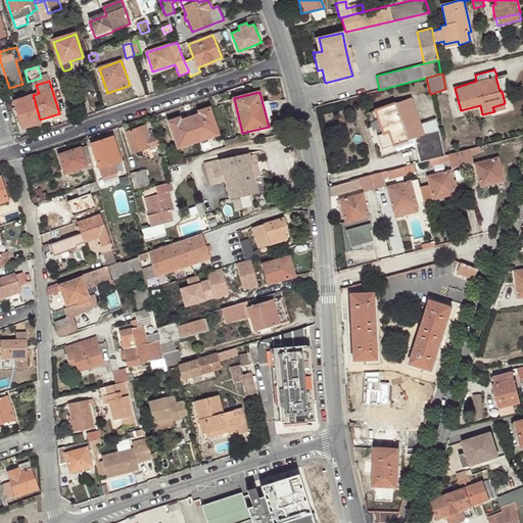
[(21,130),(41,124),(40,120),(33,95),(32,94),(12,101),(21,130)]
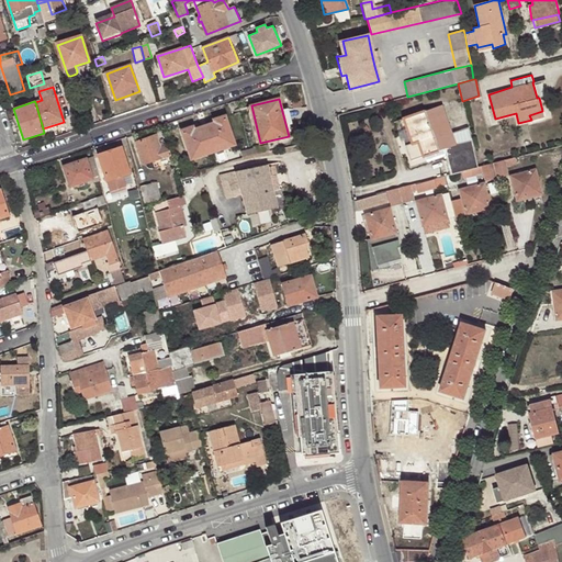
[(445,148),(450,175),(472,168),(478,167),(469,127),(451,132),(441,104),(403,117),(412,145),(406,146),(411,160),(424,156),(445,148)]
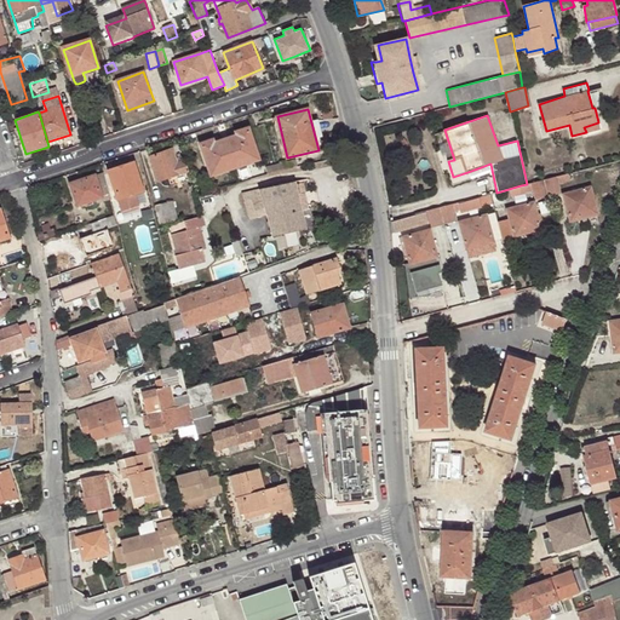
[(216,141),(201,145),(212,176),(236,168),(260,160),(251,130),(236,133),(236,137),(216,144),(216,141)]
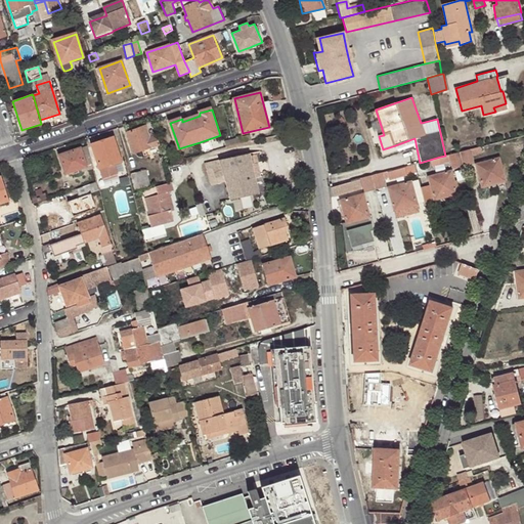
[(200,113),(182,119),(182,122),(200,116),(200,113)]
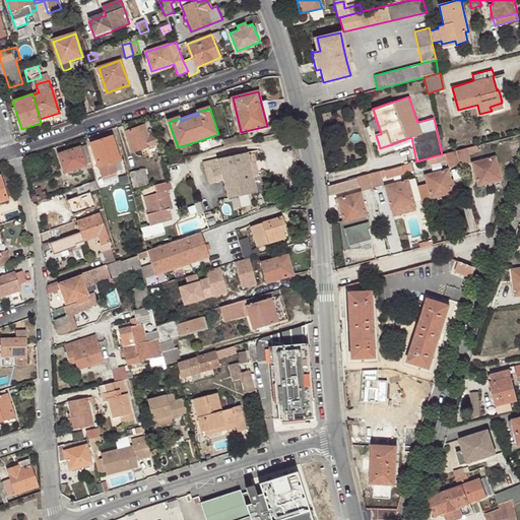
[(133,152),(141,149),(155,144),(158,144),(154,135),(148,137),(143,126),(126,131),(133,152)]
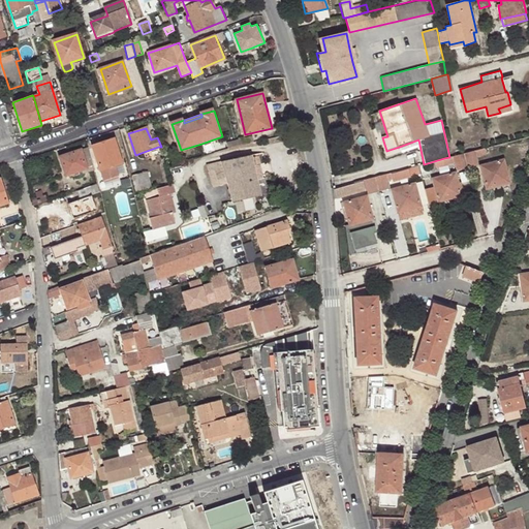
[(238,139),(239,145),(253,142),(252,136),(238,139)]
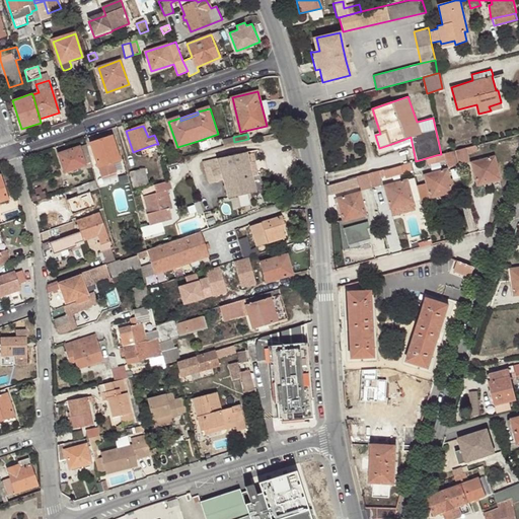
[(113,136),(91,143),(102,176),(117,171),(114,162),(121,159),(113,136)]
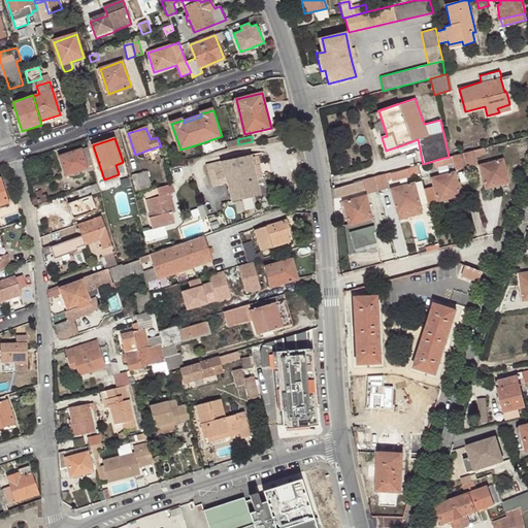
[(158,146),(143,152),(145,159),(161,154),(158,146)]
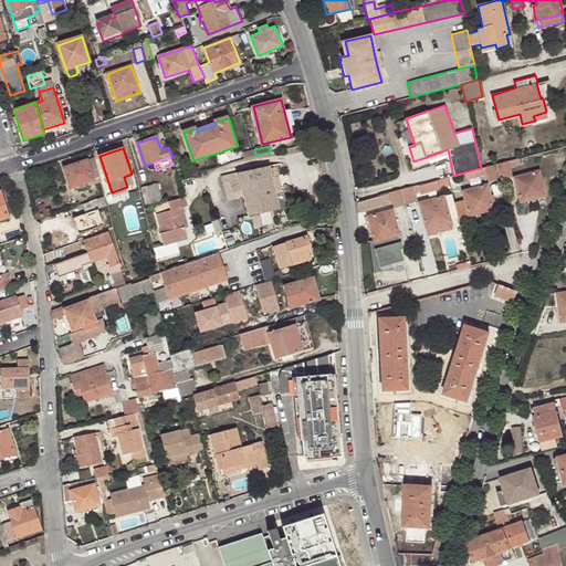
[(520,164),(519,158),(498,164),(501,178),(512,176),(510,167),(520,164)]
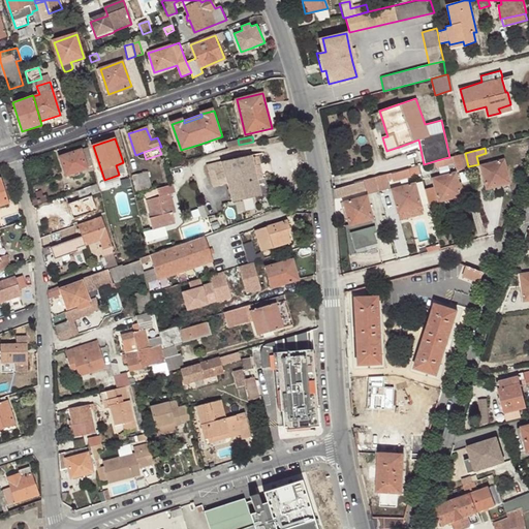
[(81,150),(60,157),(66,176),(88,169),(81,150)]
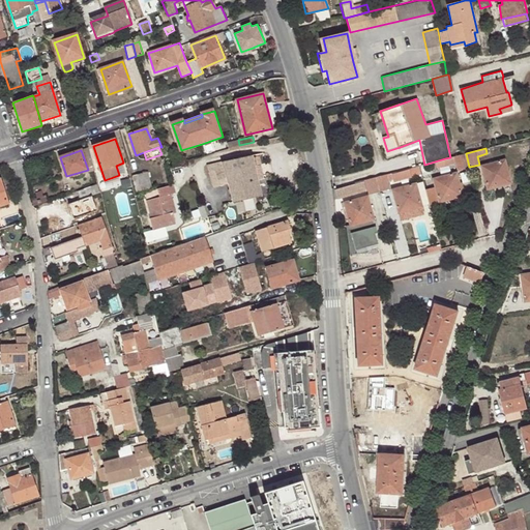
[(458,170),(469,167),(466,153),(450,157),(445,158),(447,165),(455,163),(458,170)]
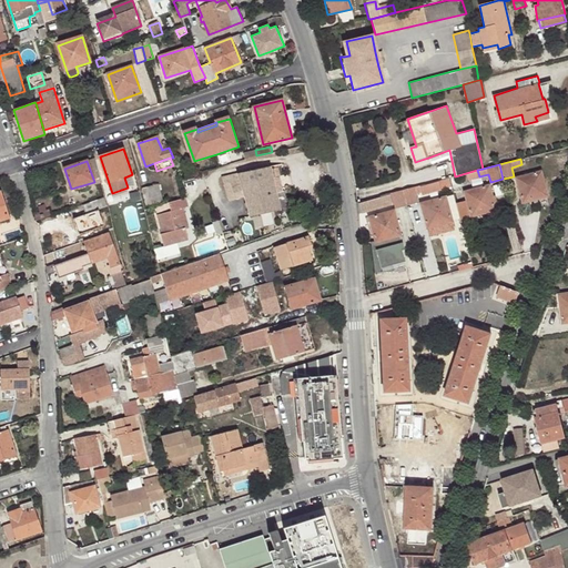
[(274,176),(281,175),(277,165),(224,176),(229,198),(236,196),(237,199),(245,196),(250,216),(282,210),(274,176)]
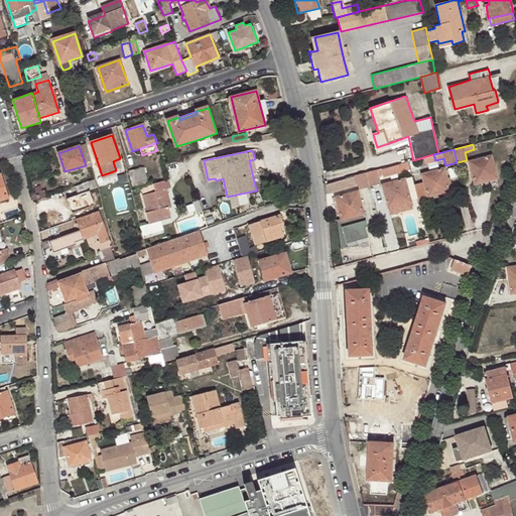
[(469,161),(475,183),(497,177),(491,155),(469,161)]
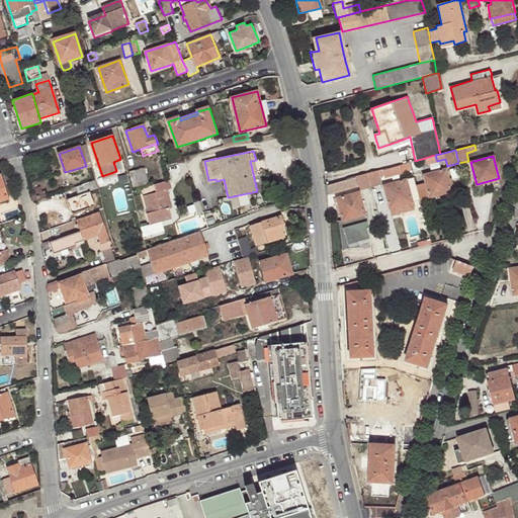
[(263,190),(256,160),(250,161),(257,191),(263,190)]
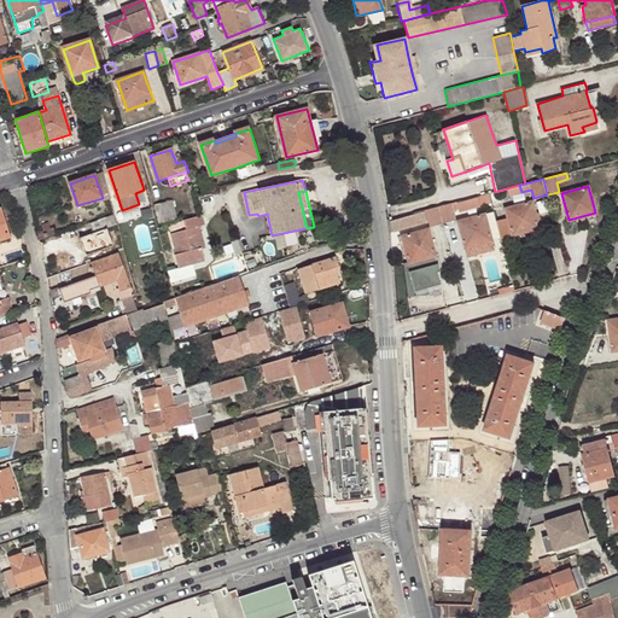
[(438,207),(442,222),(455,219),(453,210),(465,207),(462,199),(438,207)]
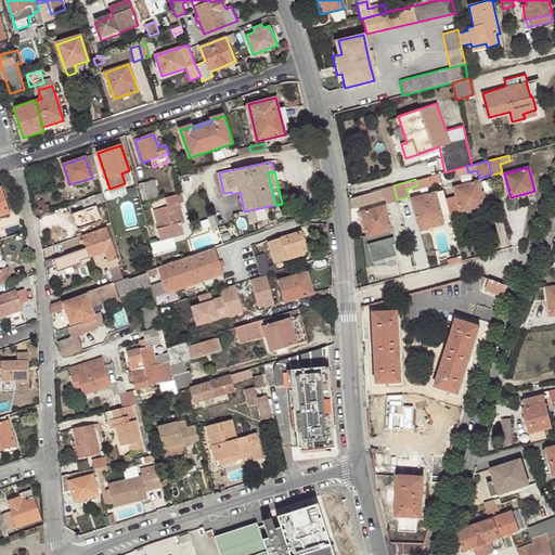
[(446,198),(450,214),(460,210),(483,204),(477,180),(454,186),(456,195),(446,198)]
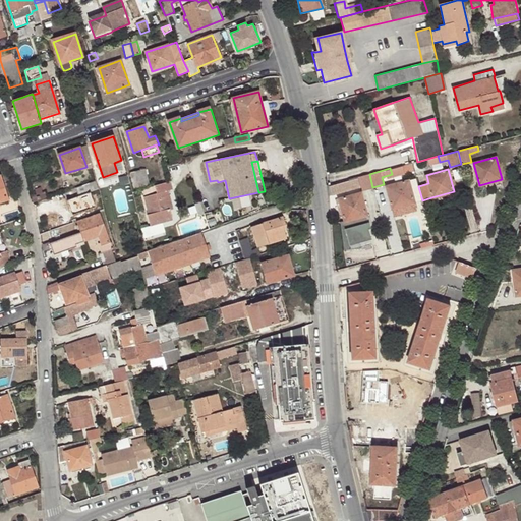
[(146,170),(131,173),(134,188),(149,185),(146,170)]
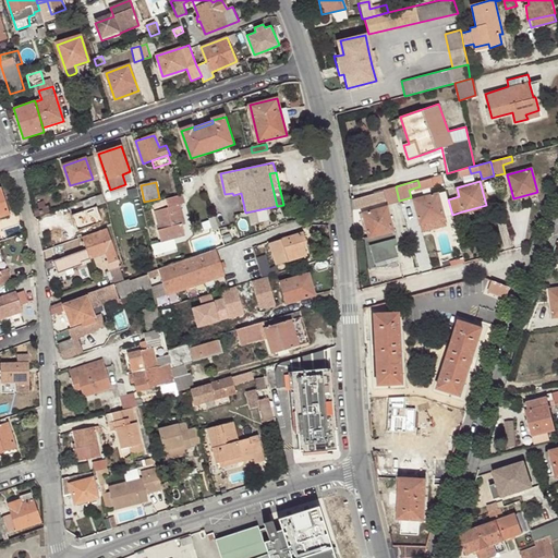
[(396,186),(374,192),(376,198),(386,195),(388,204),(399,201),(396,186)]
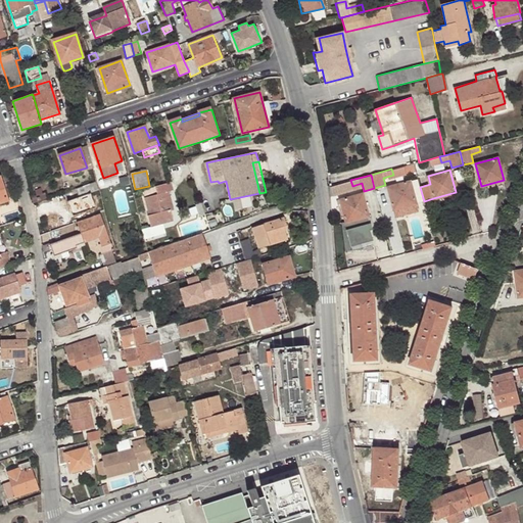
[(387,186),(394,209),(417,203),(411,180),(387,186)]
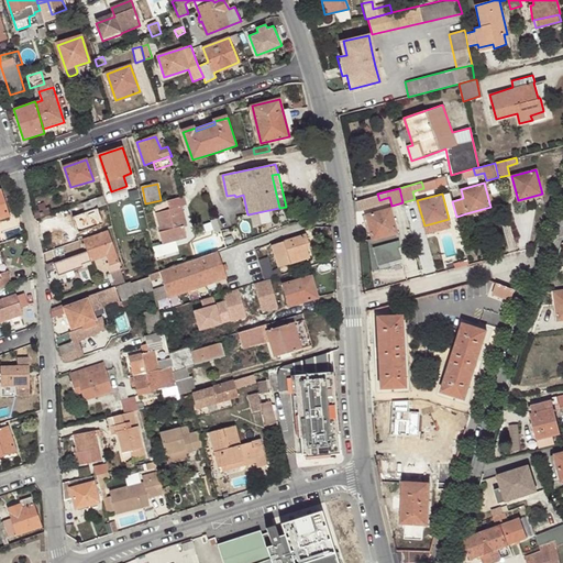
[(106,205),(103,196),(81,203),(85,211),(106,205)]
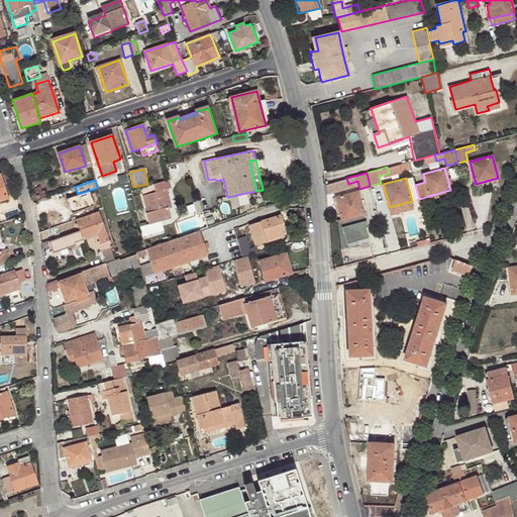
[(170,180),(154,184),(157,192),(143,196),(149,224),(172,219),(170,208),(173,207),(169,190),(172,189),(170,180)]
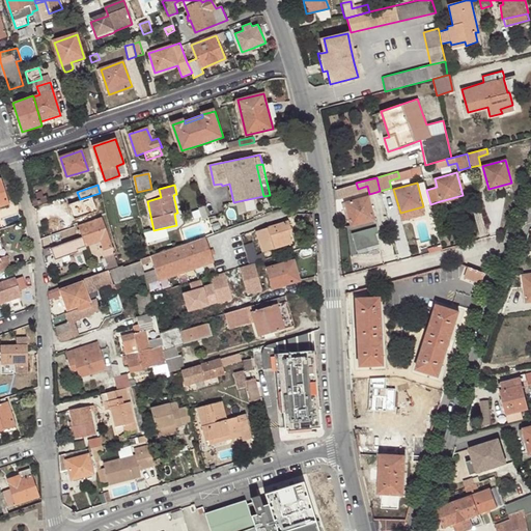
[(345,201),(352,224),(374,218),(368,195),(345,201)]
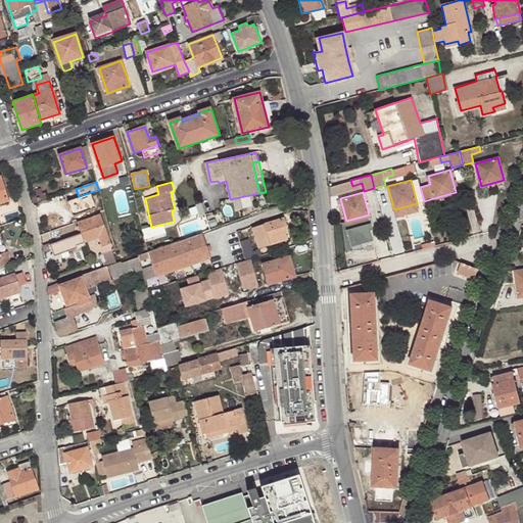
[(82,233),(104,225),(101,215),(78,223),(82,233)]
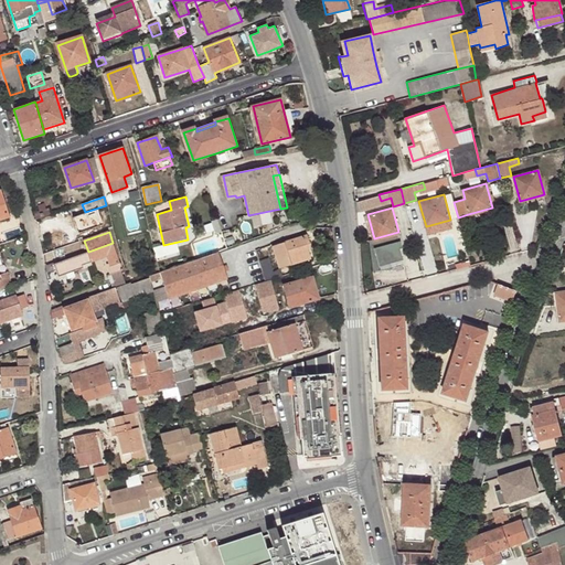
[(369,242),(373,269),(390,269),(385,256),(394,255),(395,260),(402,259),(400,248),(403,248),(398,232),(374,238),(369,242)]
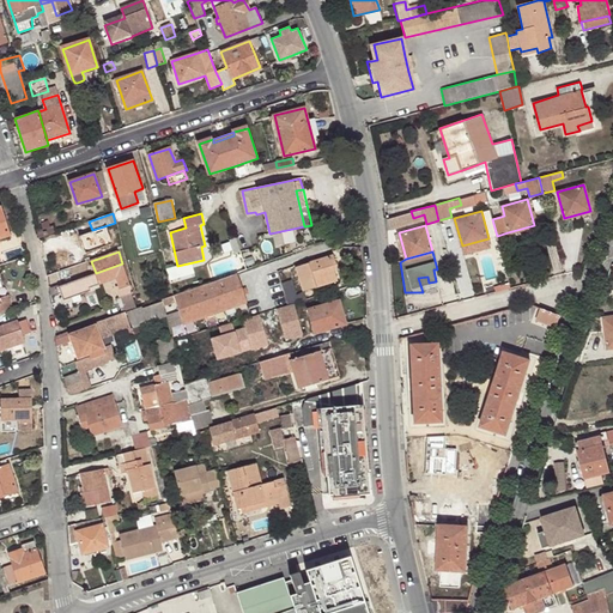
[(333,254),(296,266),(304,291),(337,279),(333,265),(335,263),(333,254)]
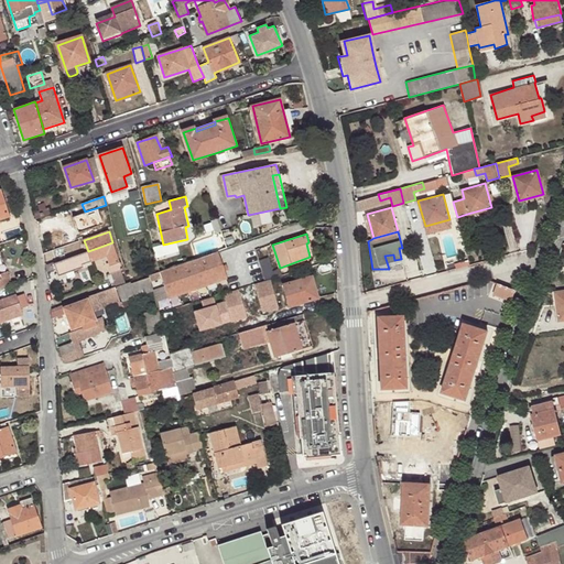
[(111,279),(123,274),(112,242),(88,251),(91,262),(107,257),(110,266),(108,267),(110,274),(109,274),(111,279)]
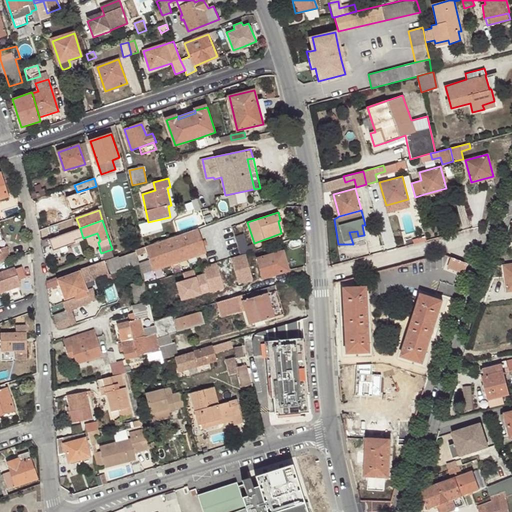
[(49,238),(41,240),(42,243),(43,247),(51,245),(54,251),(76,243),(75,241),(83,238),(80,228),(50,239),(49,238)]
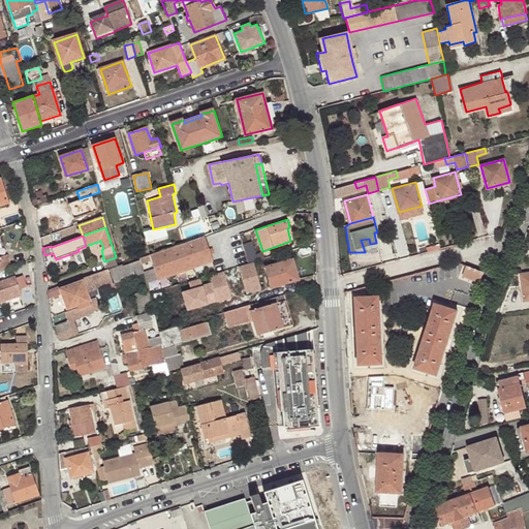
[(204,237),(151,254),(159,279),(212,260),(204,237)]
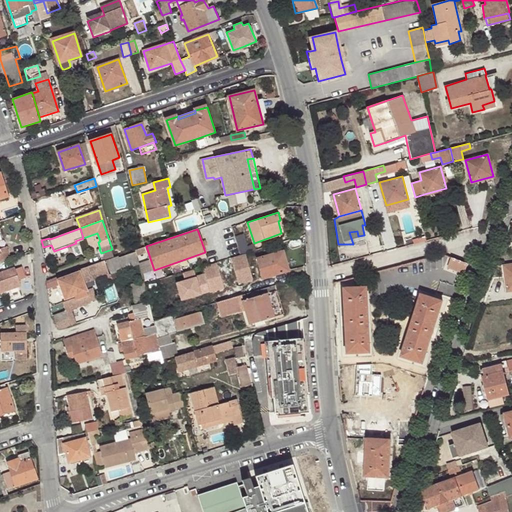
[(0,261),(10,258),(7,252),(8,251),(7,246),(0,248),(0,261)]
